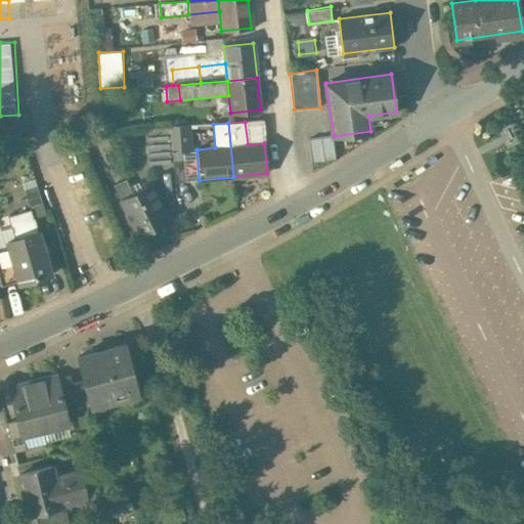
[(188,124),(170,125),(172,151),(190,149),(188,124)]
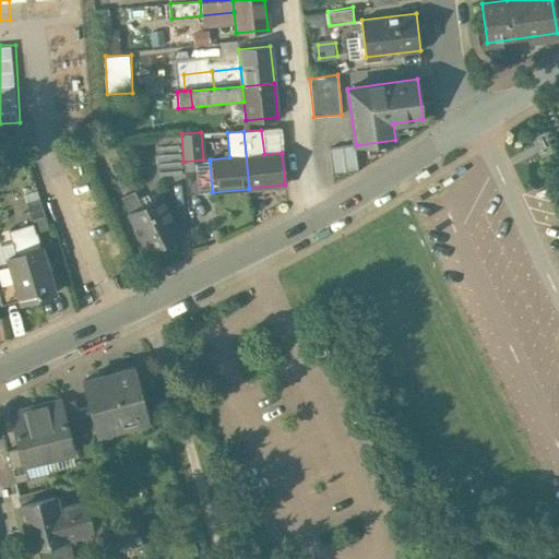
[(355,144),(329,149),(333,174),(358,170),(355,144)]
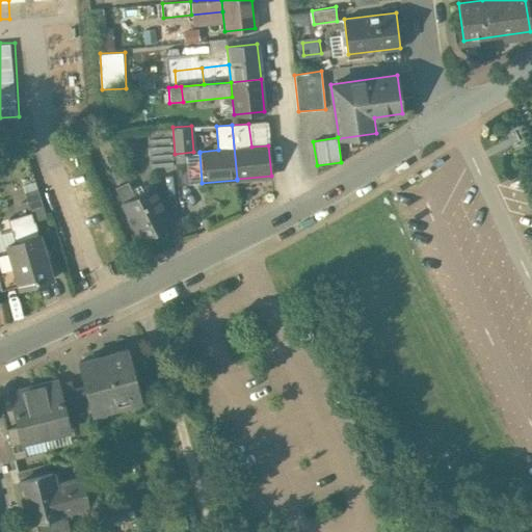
[(173,140),(149,142),(151,165),(175,163),(173,140)]
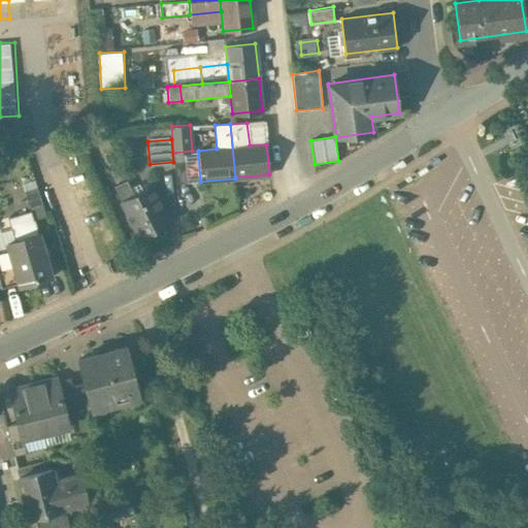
[(192,151),(173,153),(174,162),(177,185),(189,184),(189,183),(200,182),(198,152),(192,151)]
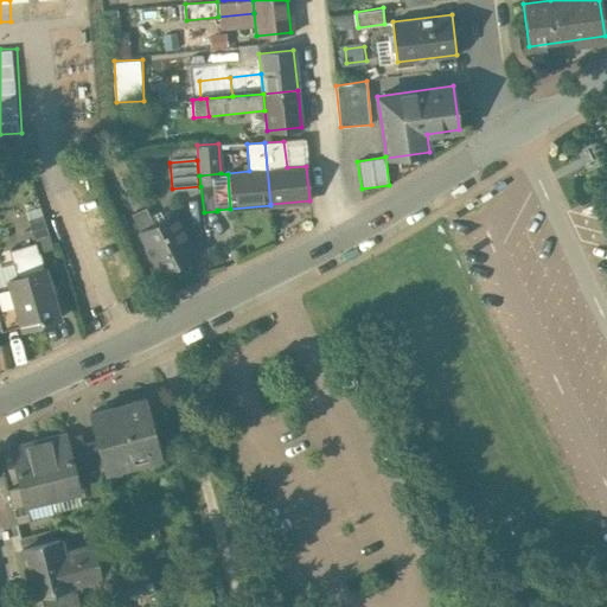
[(146,209),(132,216),(141,234),(155,225),(146,209)]
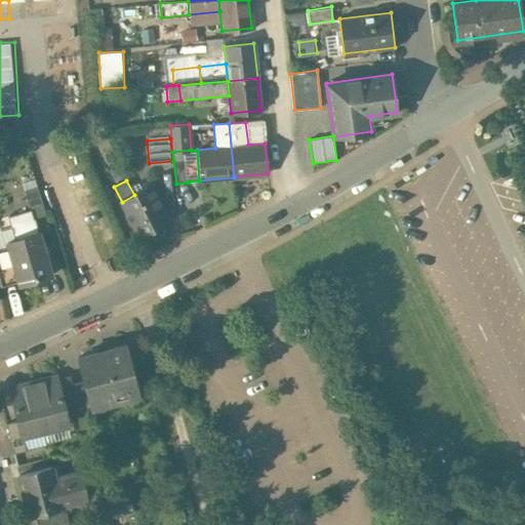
[(122,202),(121,202),(139,239),(170,223),(151,187),(134,195),(122,202)]
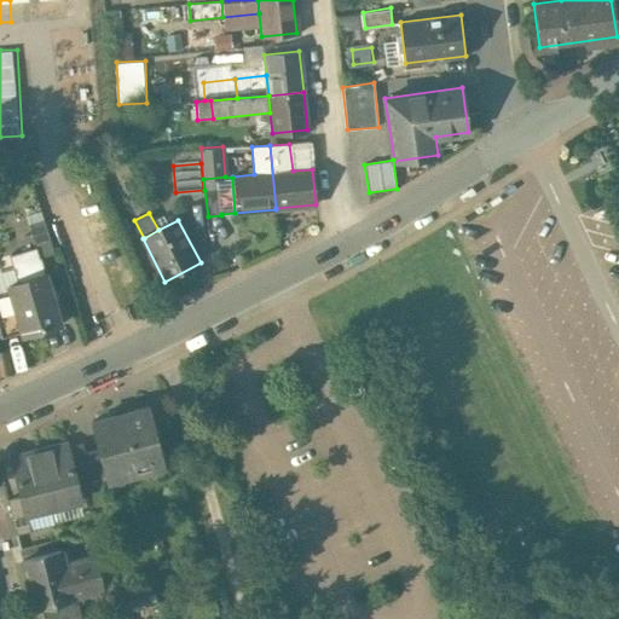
[(45,223),(29,227),(40,260),(56,255),(45,223)]
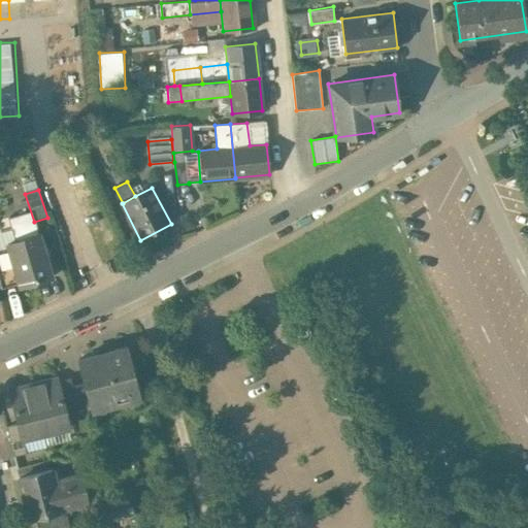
[(40,234),(8,244),(21,287),(53,277),(40,234)]
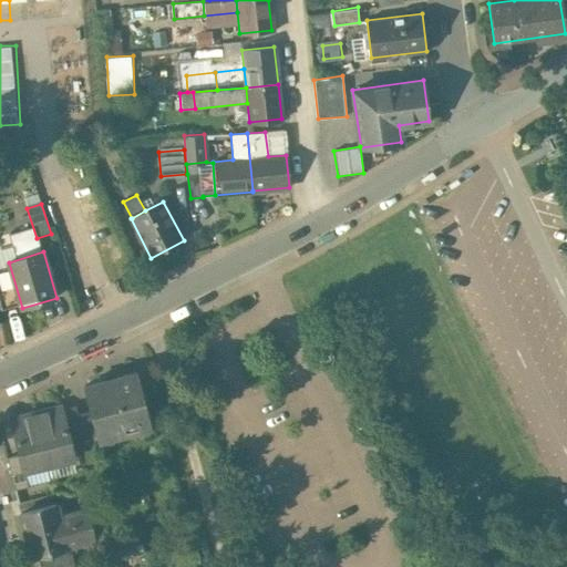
[(135,372),(84,387),(91,411),(96,435),(98,441),(150,426),(148,421),(142,397),(135,372)]
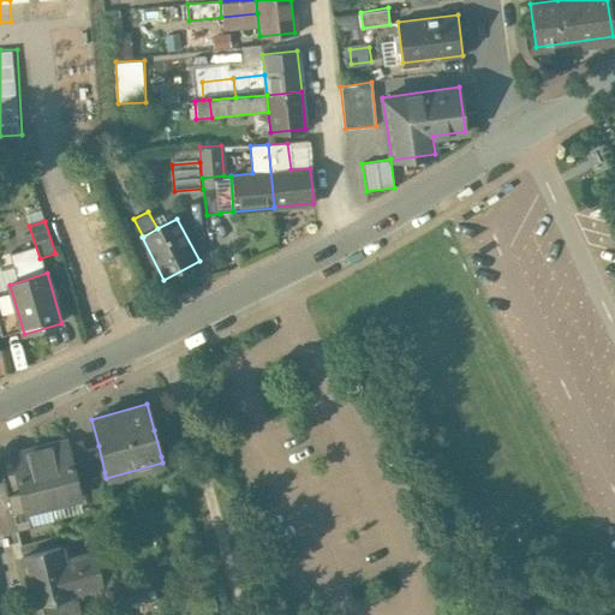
[(168,427),(154,430),(161,457),(175,453),(168,427)]
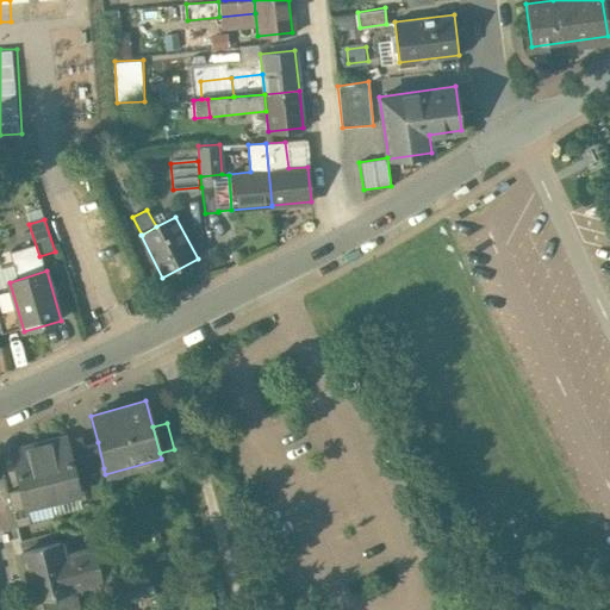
[(83,446),(81,437),(67,440),(74,473),(89,470),(83,446)]
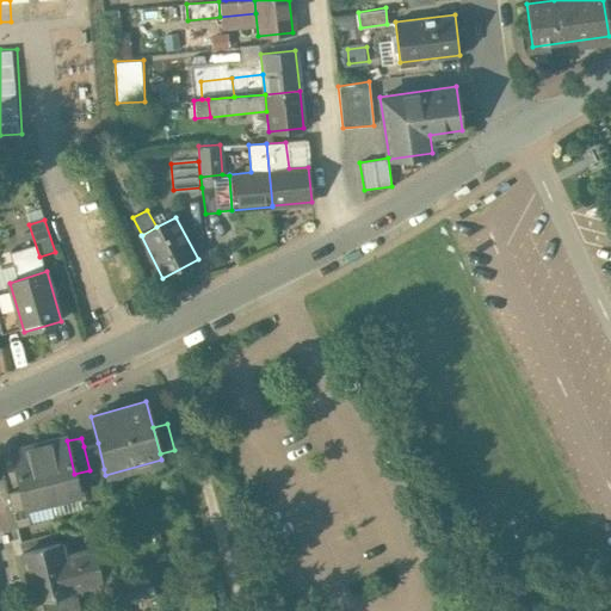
[(66,440),(39,446),(53,501),(79,494),(74,474),(67,440),(66,440)]
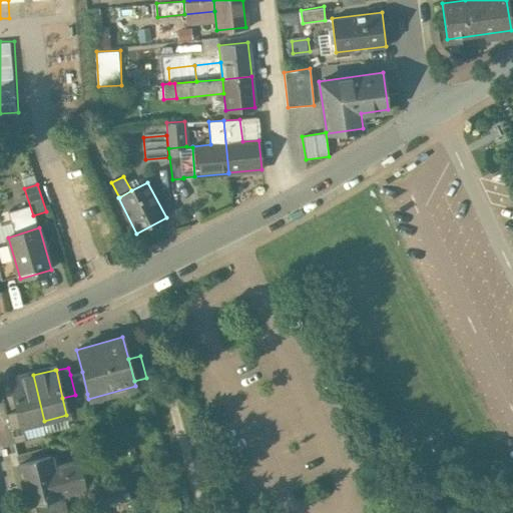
[(82,372),(70,375),(75,395),(75,397),(87,394),(82,372)]
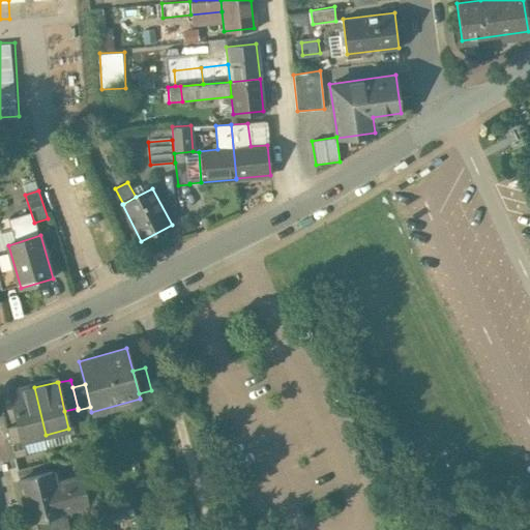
[(34,387),(10,392),(19,424),(22,440),(23,440),(46,435),(34,387)]
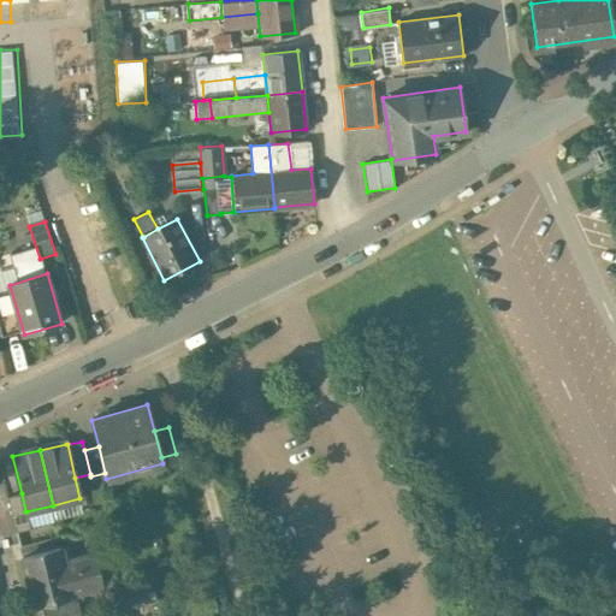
[(25,511),(22,493),(7,497),(17,532),(30,528),(27,511),(25,511)]
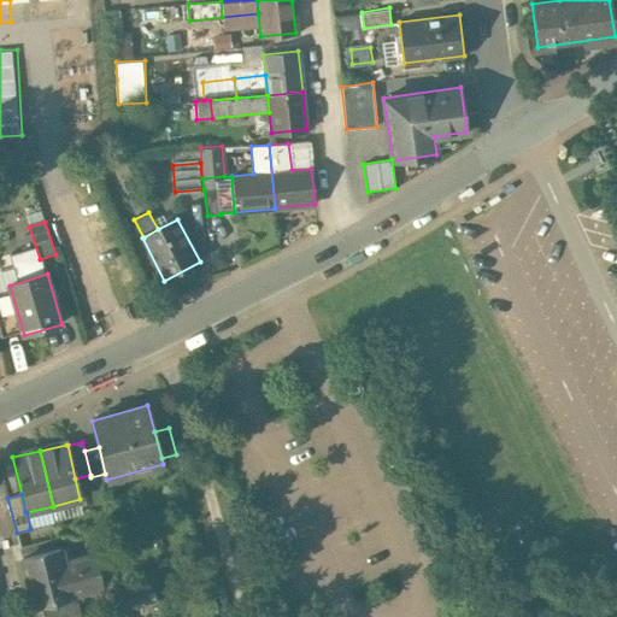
[(62,550),(23,558),(35,606),(59,600),(72,597),(72,595),(65,563),(62,550)]
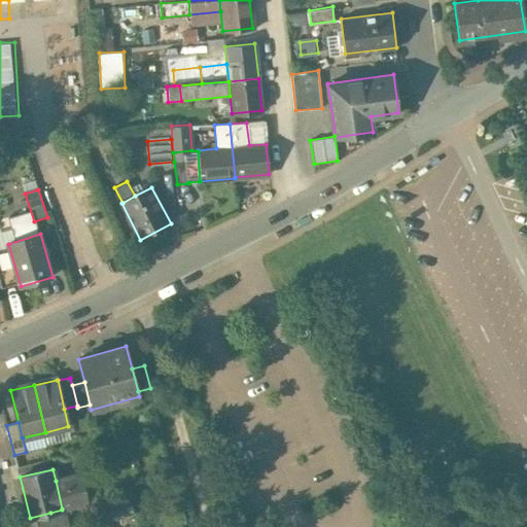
[(81,475),(56,481),(62,508),(89,502),(81,475)]
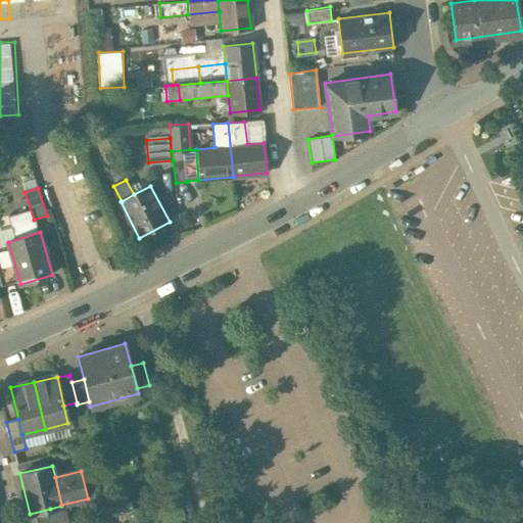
[(122,494),(97,501),(101,516),(126,511),(122,494)]
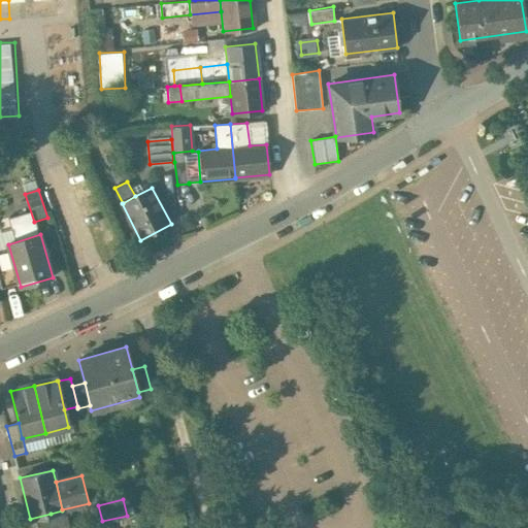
[(51,514),(35,517),(37,527),(69,527),(66,515),(52,518),(51,514)]
